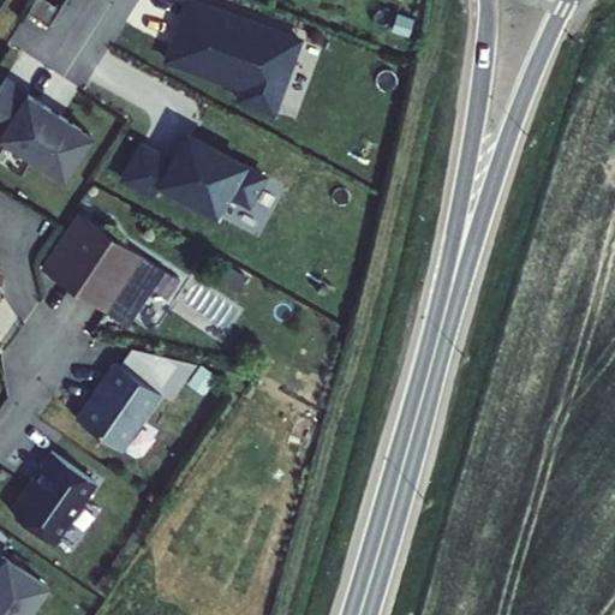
[(59,9),(47,0),(33,0),(28,9),(49,23),(59,9)]
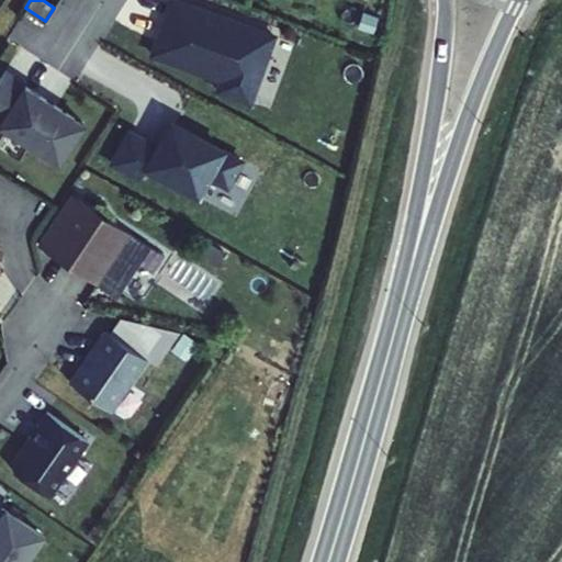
[(277,29),(184,0),(166,0),(148,57),(215,80),(213,98),(251,107),(277,29)]
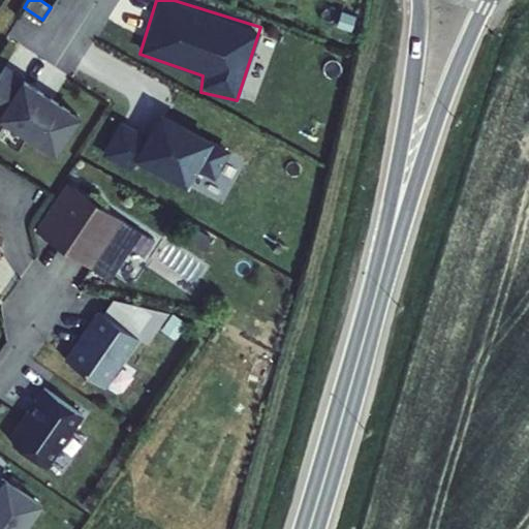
[(22,76),(3,65),(0,69),(0,118),(34,141),(59,104),(21,81),(22,76)]
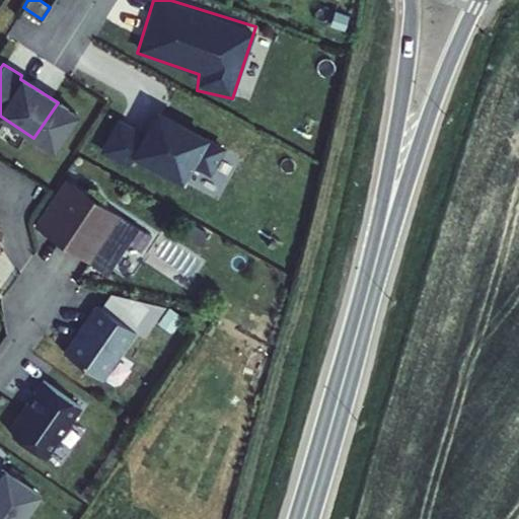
[(222,149),(163,116),(158,125),(152,122),(145,136),(119,121),(103,150),(129,164),(135,154),(181,180),(192,163),(208,171),(222,149)]
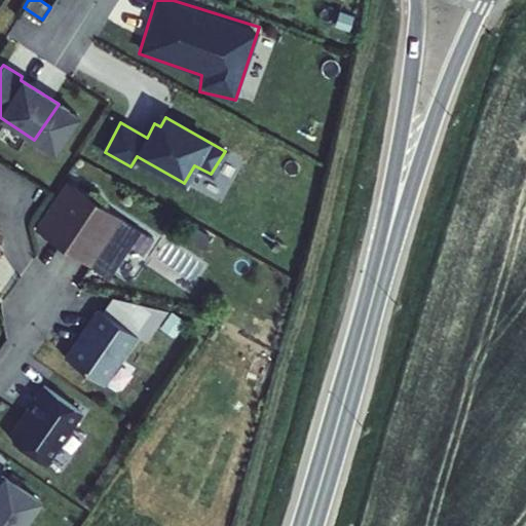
[(34,228),(90,266),(121,218),(66,180),(34,228)]
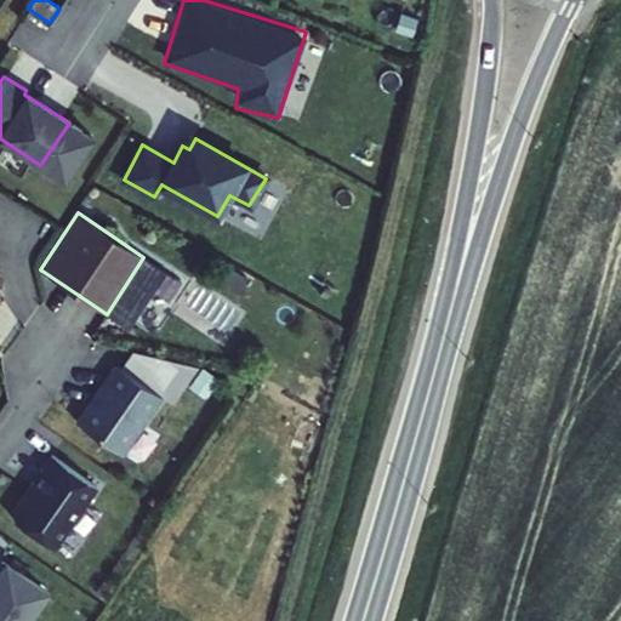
[(143,257),(107,314),(127,329),(166,272),(143,257)]
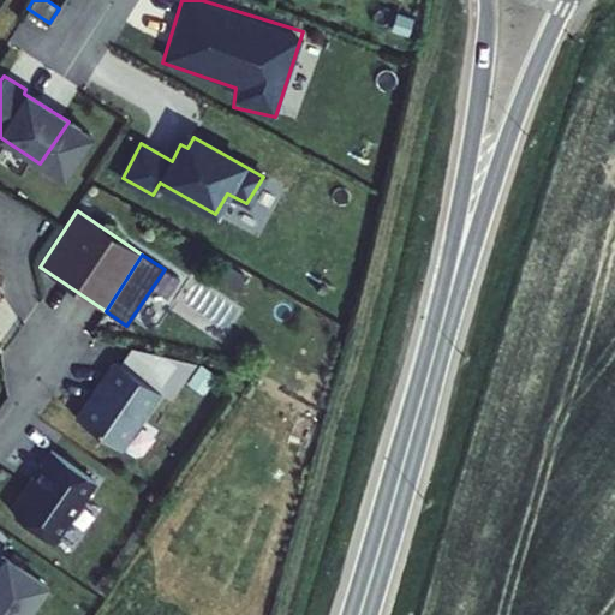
[(131,346),(119,364),(162,393),(172,400),(196,363),(131,346)]
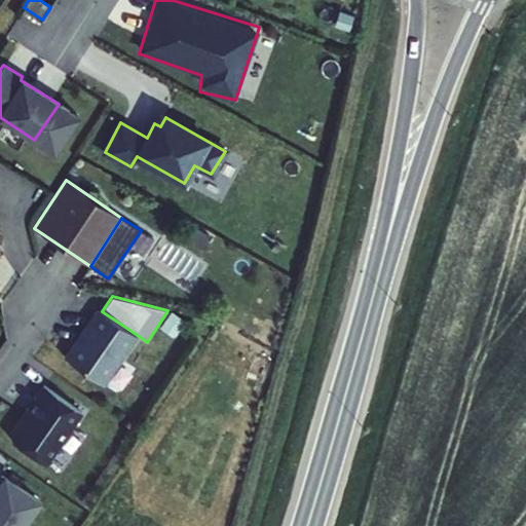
[(105,384),(139,336),(102,311),(97,307),(64,355),(105,384)]
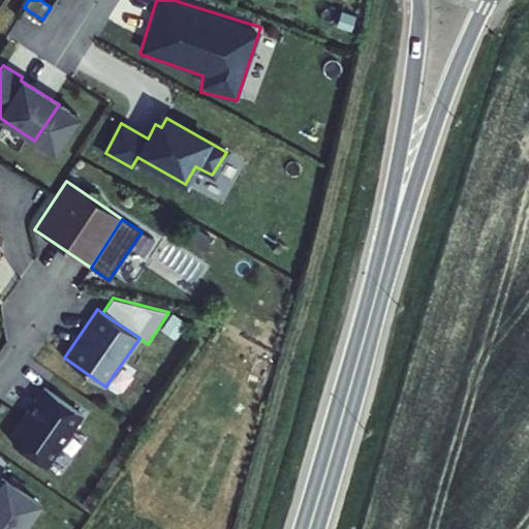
[(187,322),(173,312),(161,329),(176,339),(187,322)]
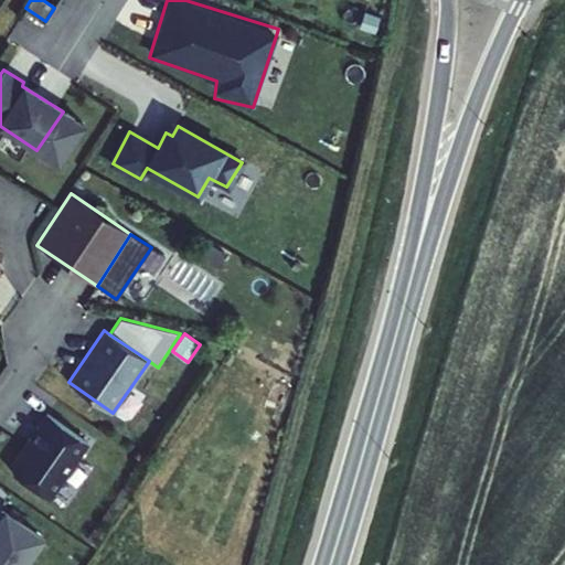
[(50,499),(88,443),(46,413),(11,462),(12,472),(50,499)]
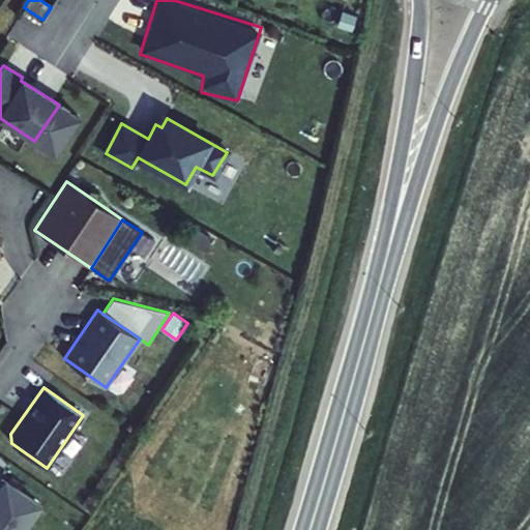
[(24,529),(41,504),(4,477),(0,482),(0,529),(24,529)]
